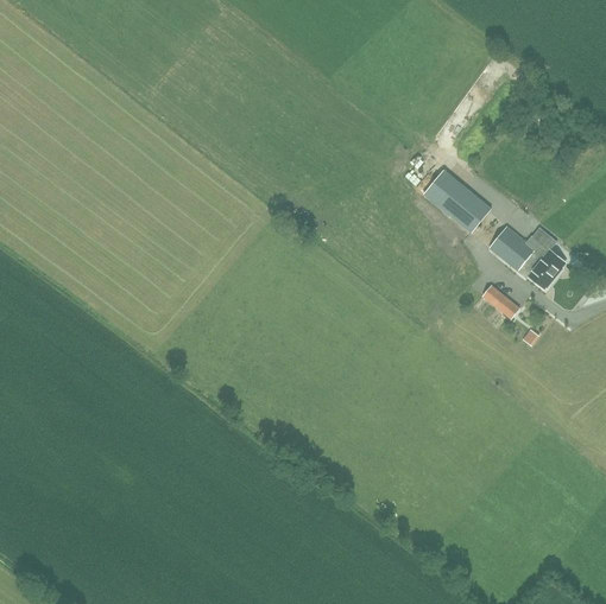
[(473,113),(477,103),(464,99),(461,108),(473,113)]
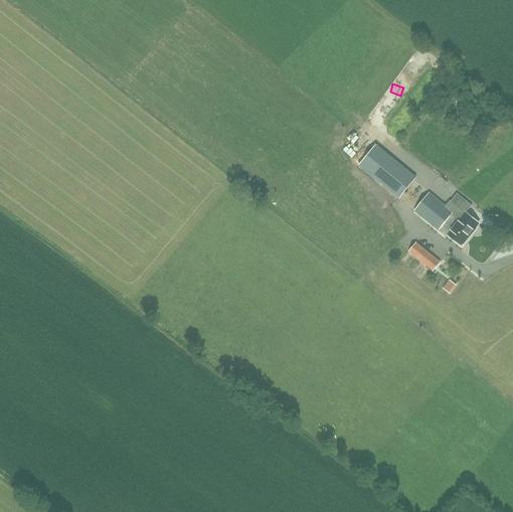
[(415,175),(390,155),(375,143),(359,163),(398,196),(415,175)]
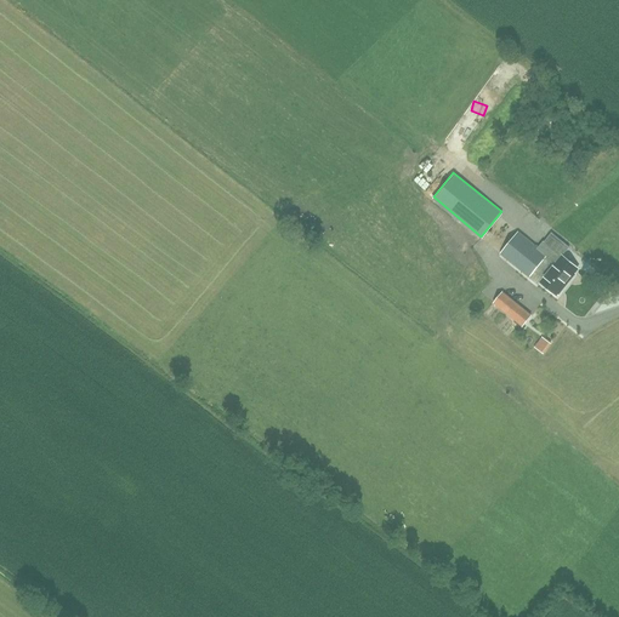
[(539,284),(540,281),(555,293),(556,291),(557,292),(574,272),(573,270),(577,266),(561,253),(561,255),(541,239),(537,245),(517,230),(499,251),(539,284)]
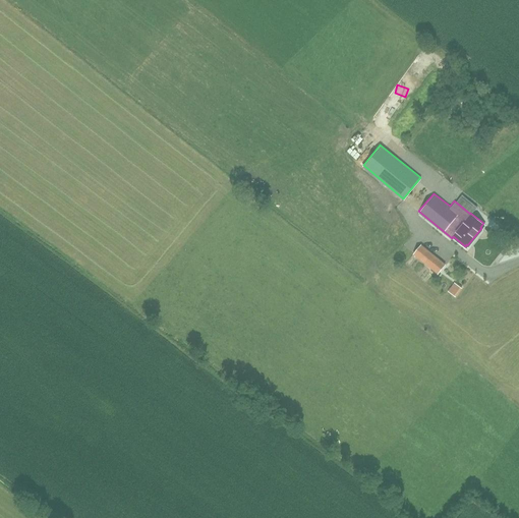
[(437,272),(444,263),(420,243),(412,252),(437,272)]
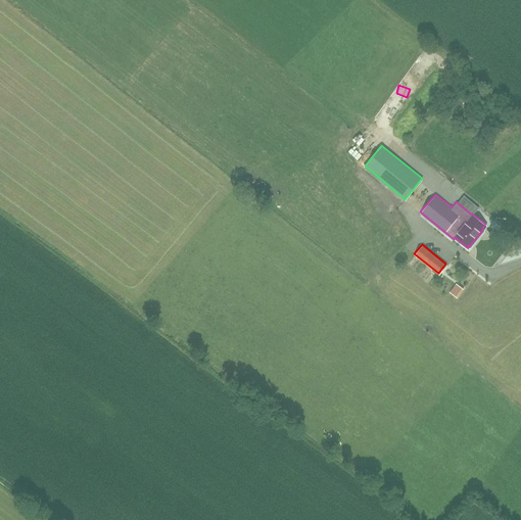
[(456,295),(462,287),(456,283),(450,290),(456,295)]
